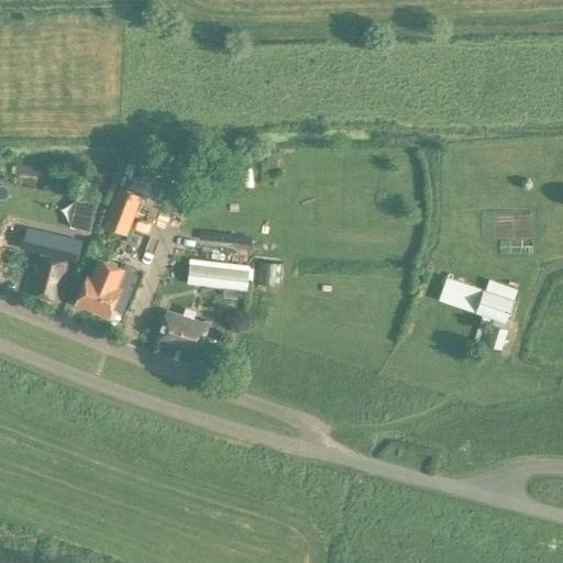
[(106,227),(127,235),(141,198),(120,190),(106,227)]
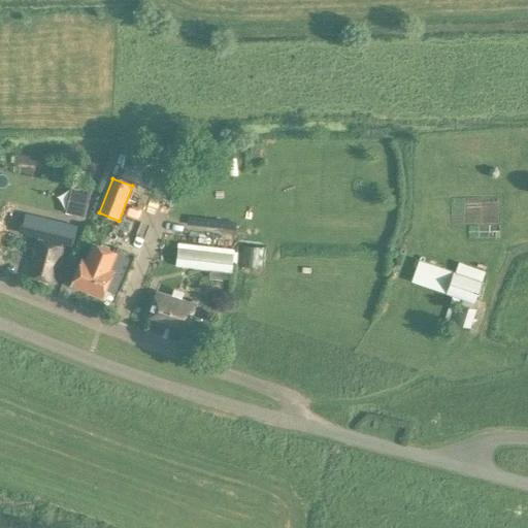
[(61,203),(80,211),(90,187),(70,179),(61,203)]
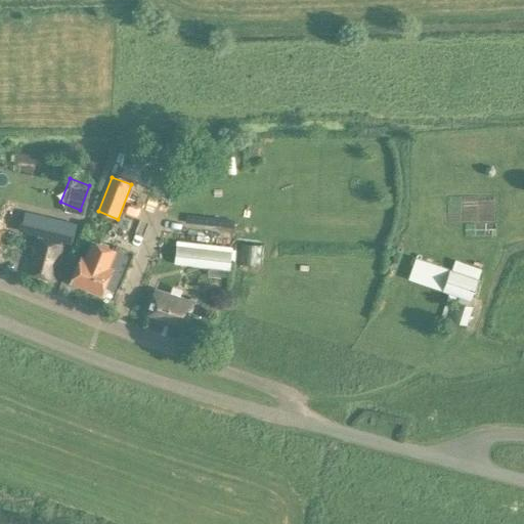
[(54,282),(63,247),(63,246),(61,246),(62,242),(73,244),(78,225),(26,213),(22,231),(40,236),(39,241),(35,239),(27,274),(54,282)]
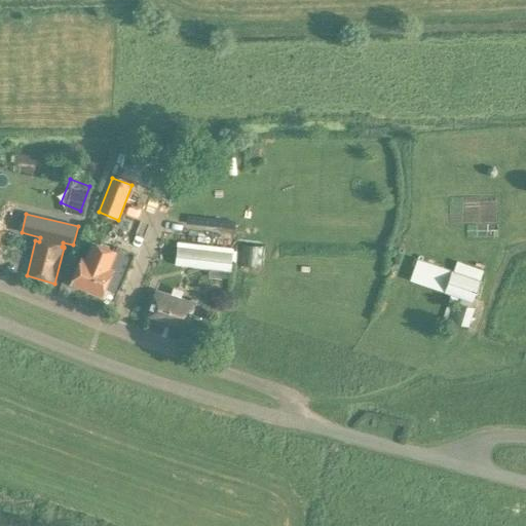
[(94,242),(86,260),(82,258),(72,284),(103,297),(107,286),(120,291),(126,276),(113,271),(109,269),(116,252),(94,242)]
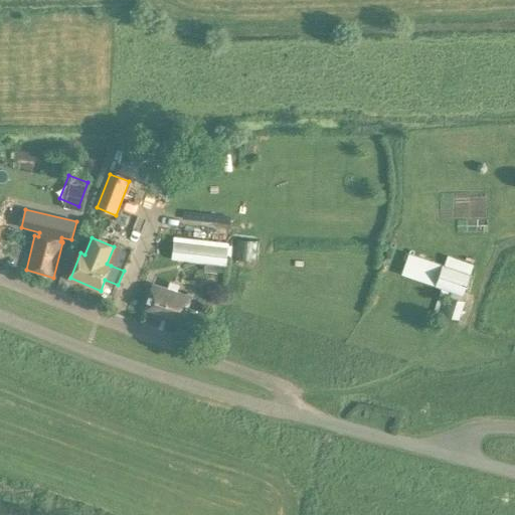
[(225,273),(226,267),(228,249),(175,243),(173,261),(206,264),(206,271),(225,273)]
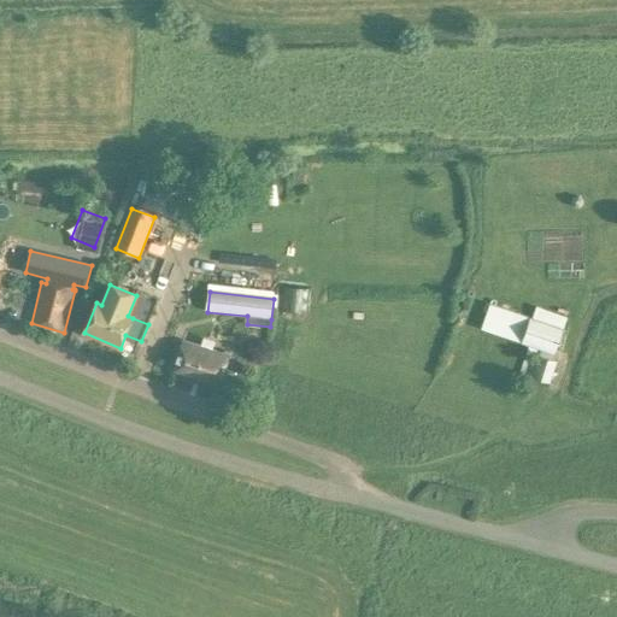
[(563,331),(530,319),(491,306),(482,330),(554,354),(563,331)]
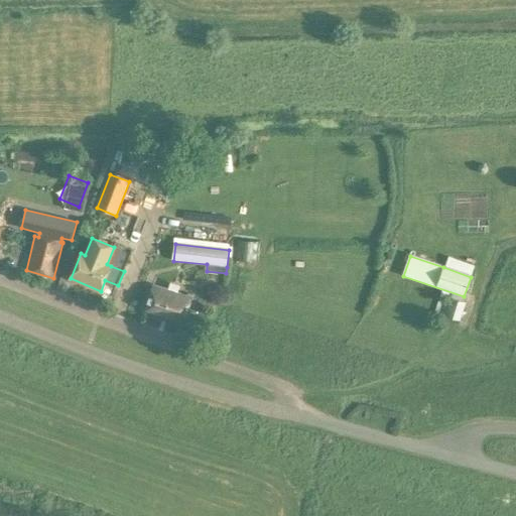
[(145,310),(183,323),(191,299),(153,287),(145,310)]
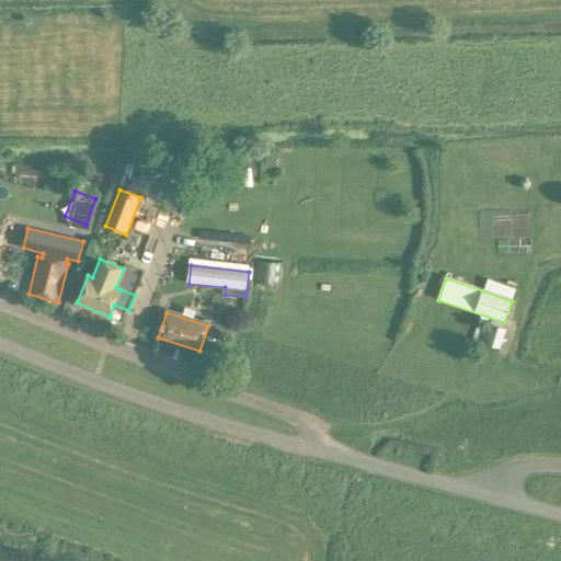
[(491,325),(484,346),(500,350),(506,330),(491,325)]
